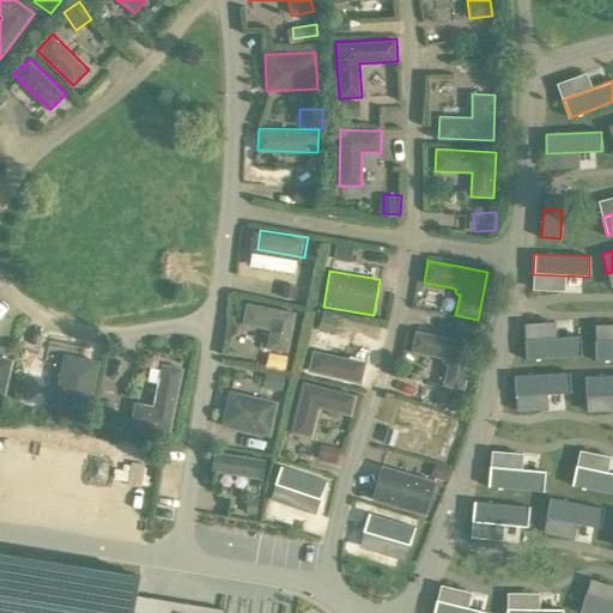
[(284,283),(283,298),(301,299),(302,284),(284,283)]
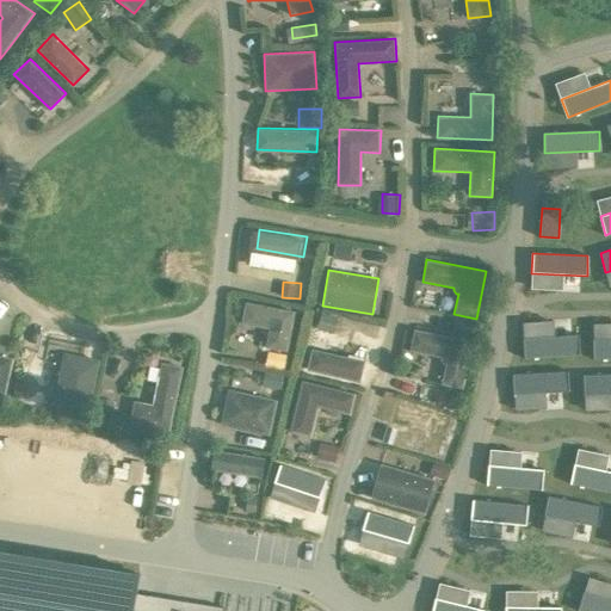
[(269,328),(265,347),(285,351),(292,312),(245,303),(241,323),(269,328)]
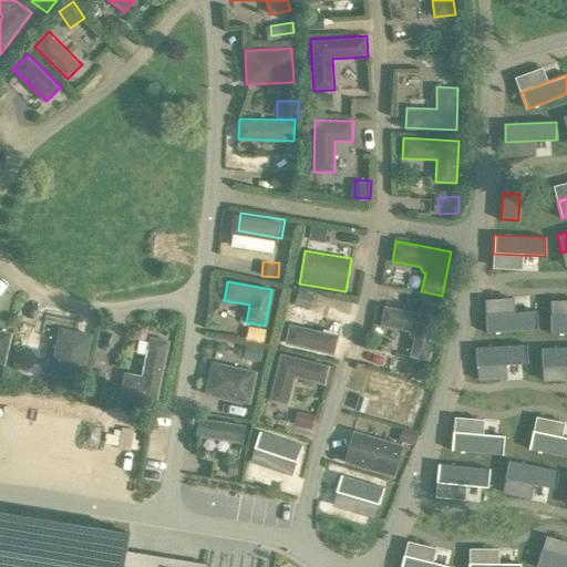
[(439,317),(384,305),(380,325),(409,331),(409,333),(412,338),(413,338),(409,357),(430,361),(439,317)]
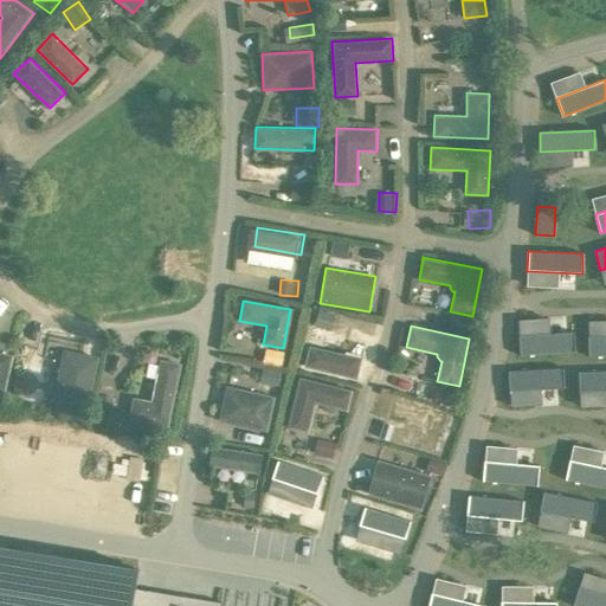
[(574,331),(519,335),(520,355),(575,352),(574,331)]
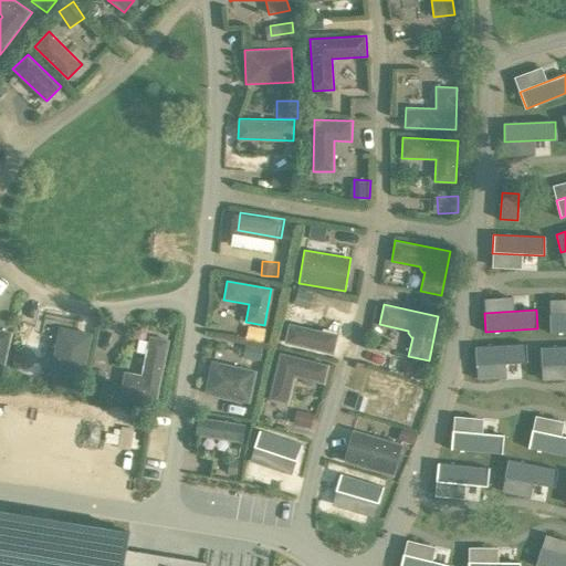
[(565,314),(549,315),(549,334),(565,333),(565,314)]
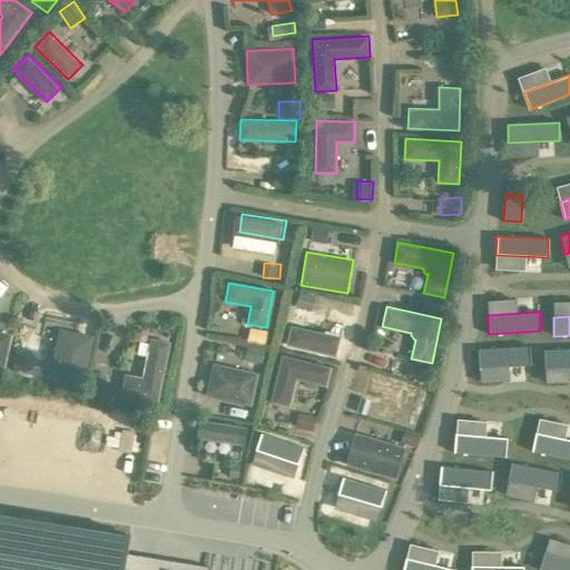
[(59,328),(49,379),(82,385),(94,335),(59,328)]
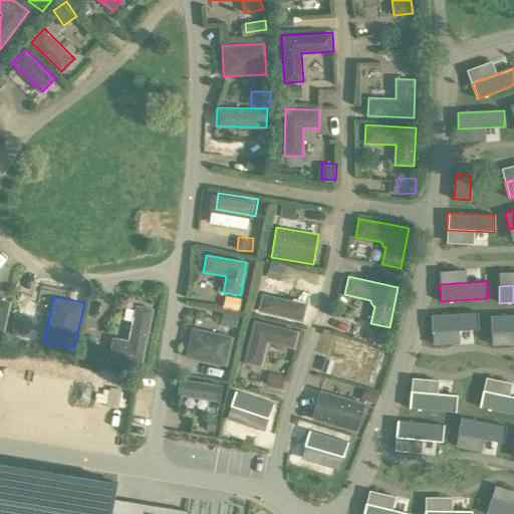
[(306,306),(262,296),(258,314),(302,325),(306,306)]
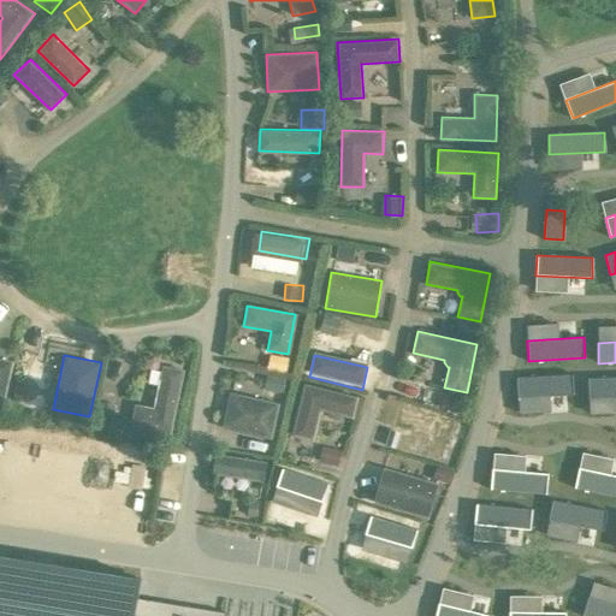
[(13,360),(0,356),(0,398),(5,401),(13,360)]
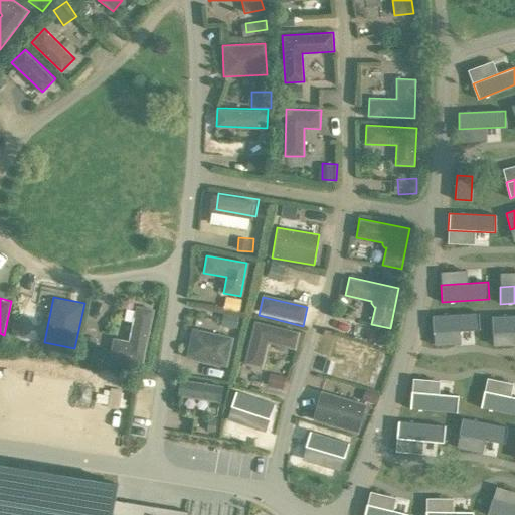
[(113,337),(109,355),(144,362),(155,309),(135,305),(128,340),(113,337)]
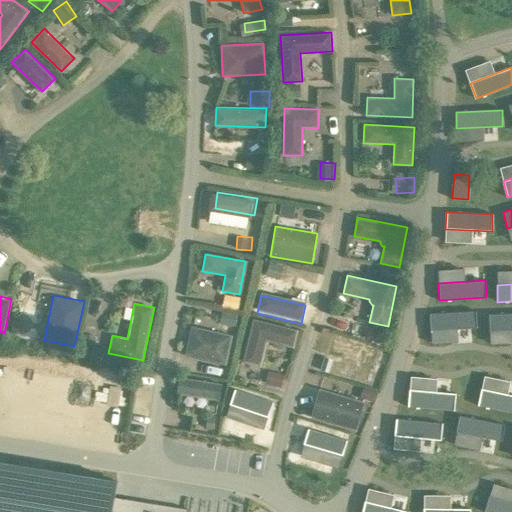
[(475,311),(429,314),(430,330),(476,328),(475,311)]
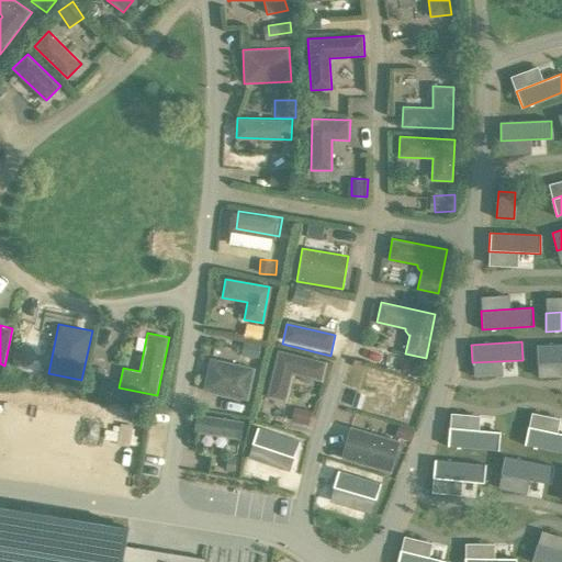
[(561,345),(537,346),(537,363),(561,362),(561,345)]
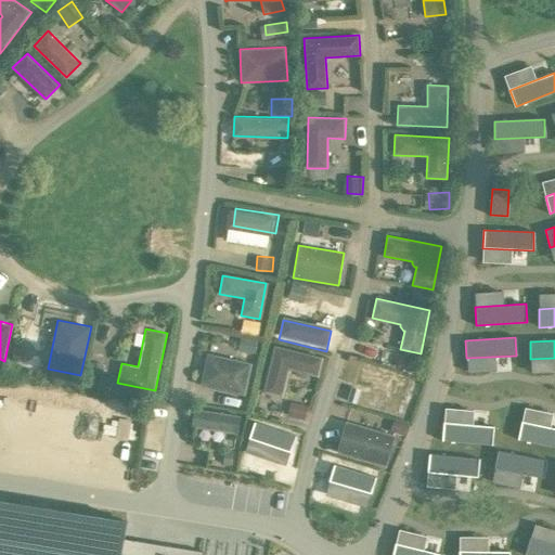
[(319,376),(323,357),(273,345),(262,391),(282,397),(288,370),(296,372),(295,375),(306,377),(306,374),(319,376)]
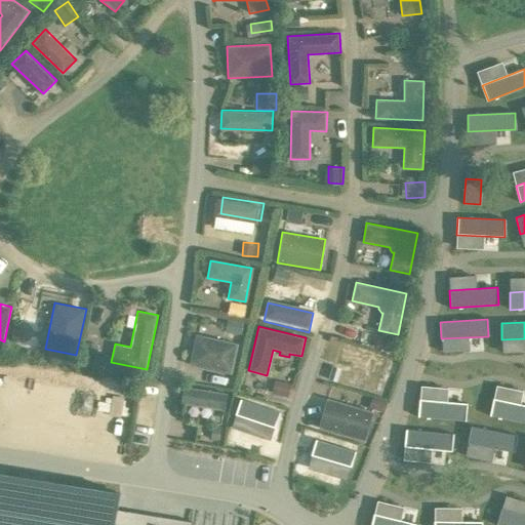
[(196,333),(189,364),(232,373),(238,344),(196,333)]
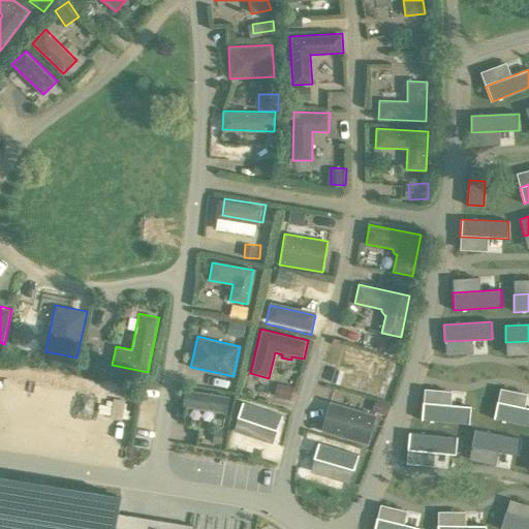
[(344,346),(338,365),(384,379),(391,361),(344,346)]
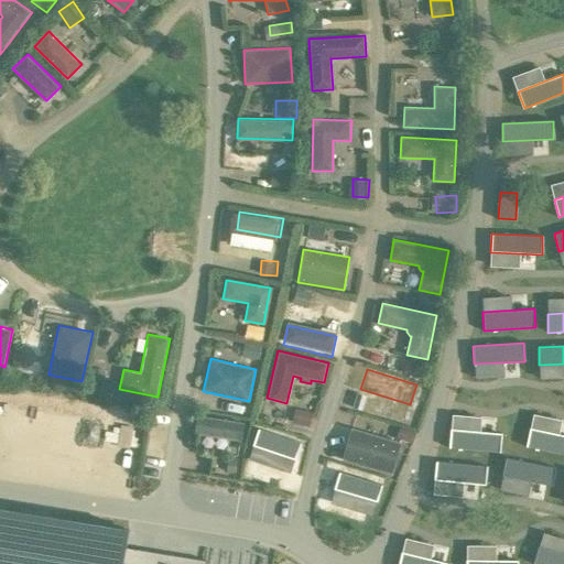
[(295,421),(313,427),(318,413),(300,407),(295,421)]
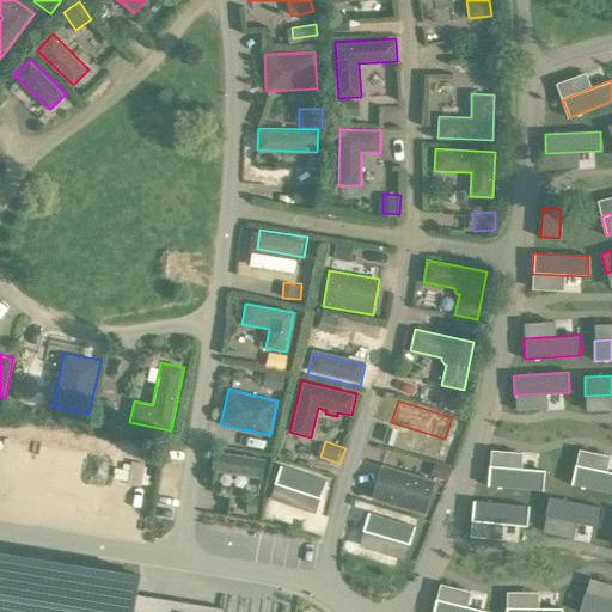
[(265,456),(216,450),(214,469),(262,476),(265,456)]
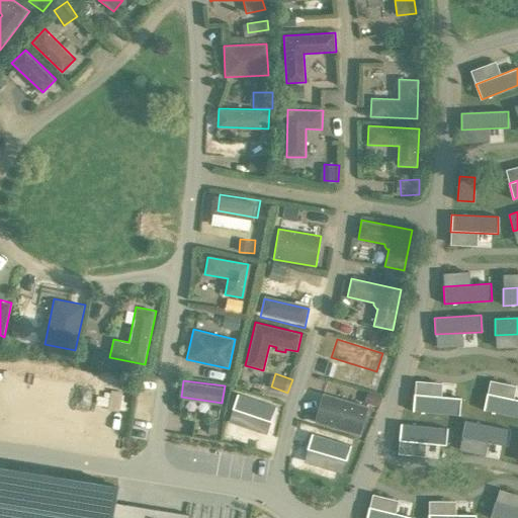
[(324,394),(315,422),(358,435),(367,407),(324,394)]
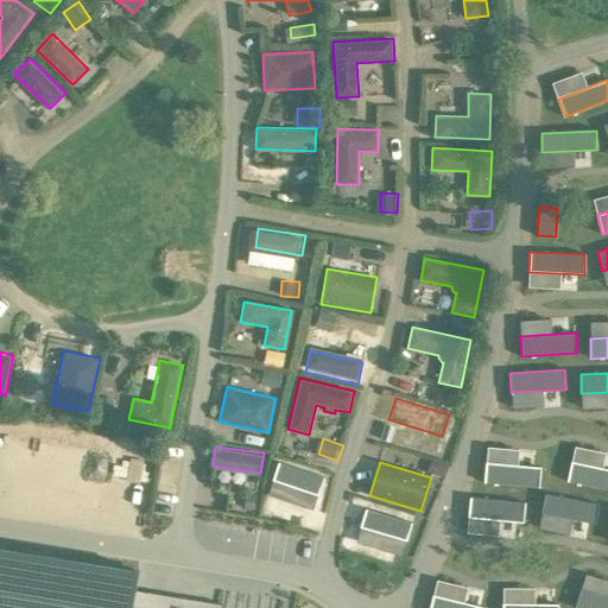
[(607,469),(571,462),(568,482),(607,489),(607,469)]
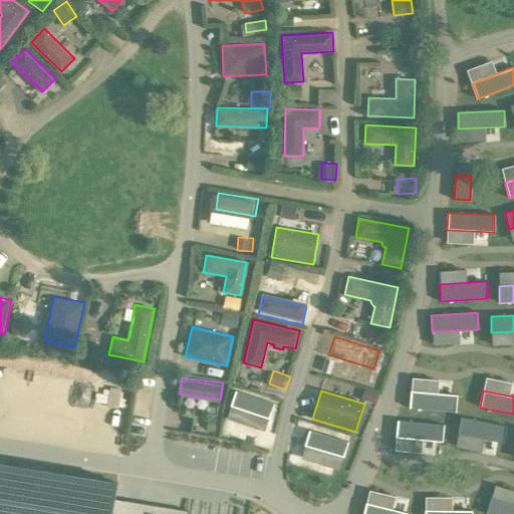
[(273,405),(236,392),(231,406),(268,419),(273,405)]
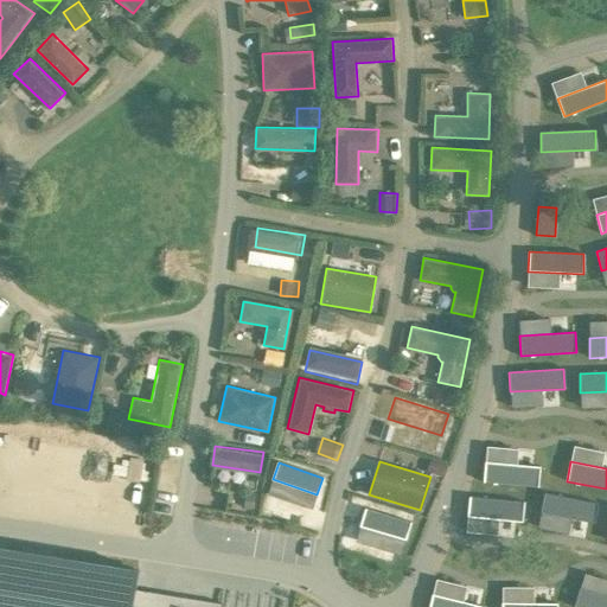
[(538,487),(540,467),(485,462),(484,483),(538,487)]
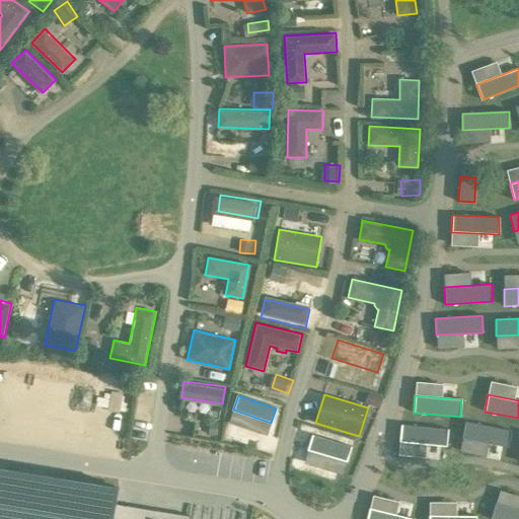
[(508,447),(511,431),(465,422),(462,438),(508,447)]
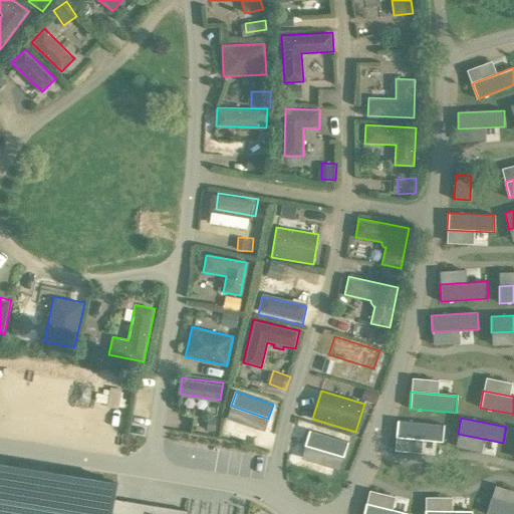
[(397,438),(443,442),(444,425),(398,421),(397,438)]
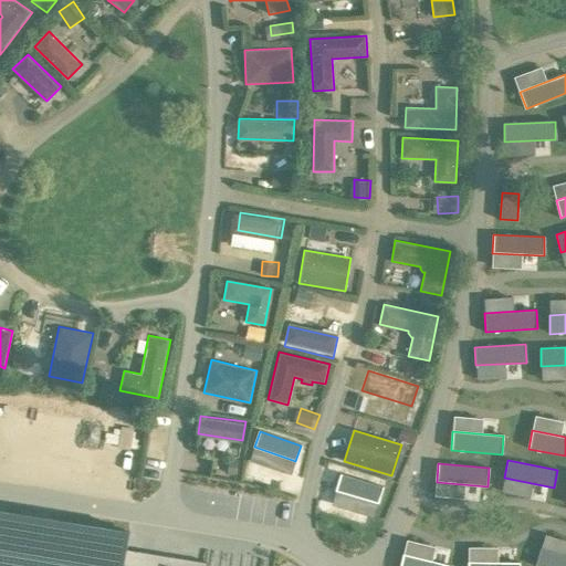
[(341,474),(336,491),(378,503),(383,488),(341,474)]
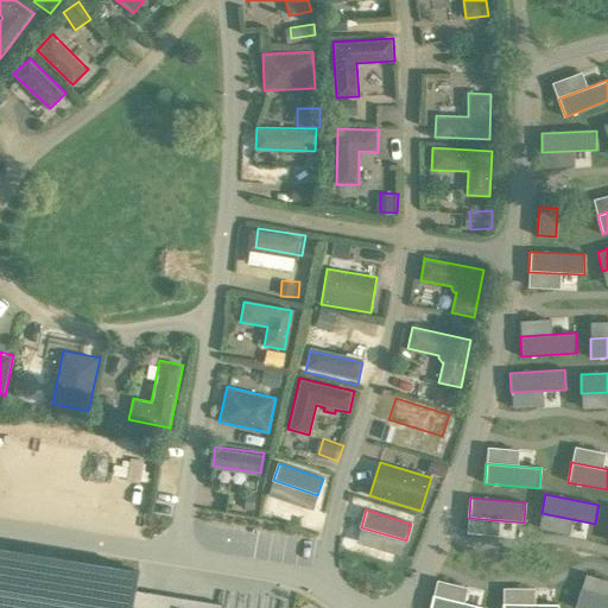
[(133,607),(140,571),(0,548),(0,607),(133,607)]
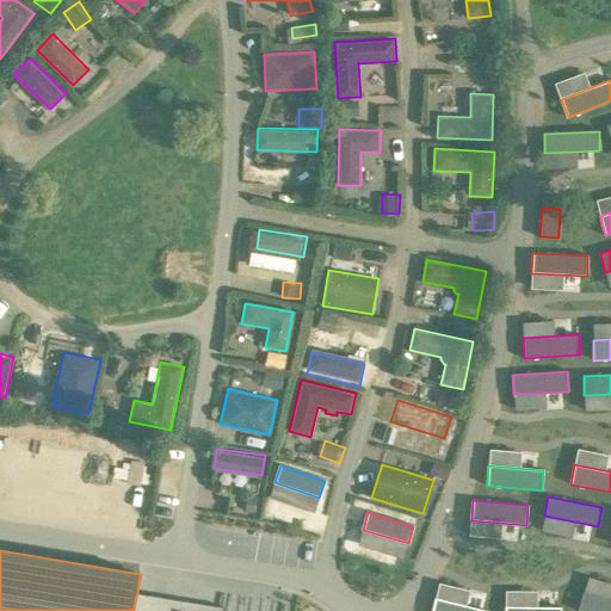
[(610,610),(610,599),(584,592),(576,610),(610,610)]
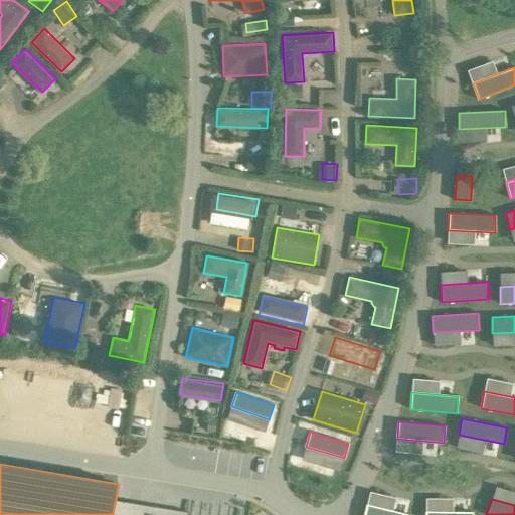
[(411,514),(412,514),(366,504),(363,514),(411,514)]
